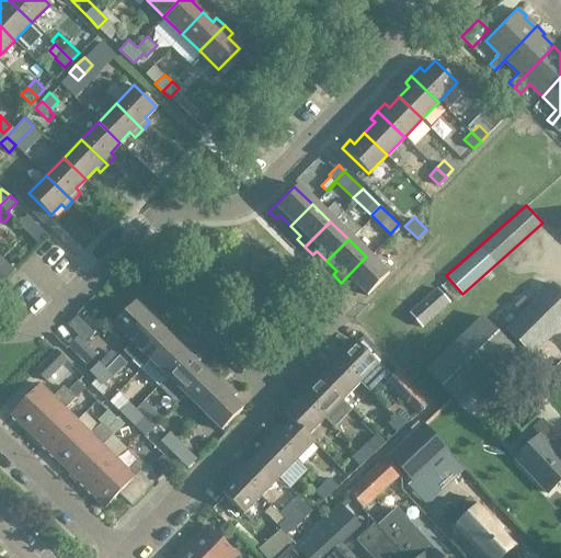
[(366,257),(341,283),(347,289),(352,285),(364,296),(385,274),(366,257)]
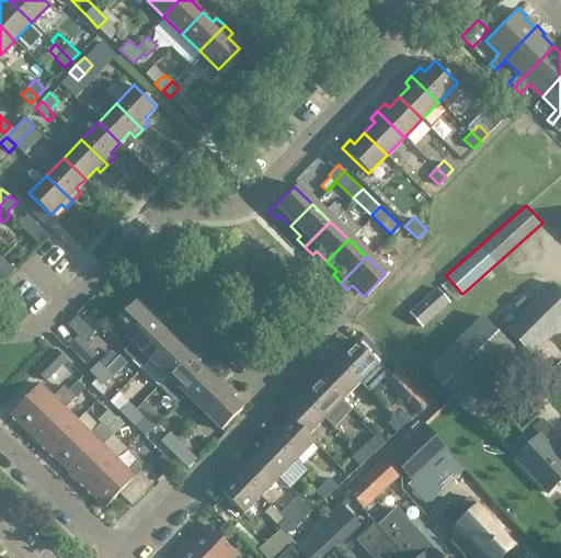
[(531,355),(560,325),(560,289),(552,281),(504,328),(531,355)]
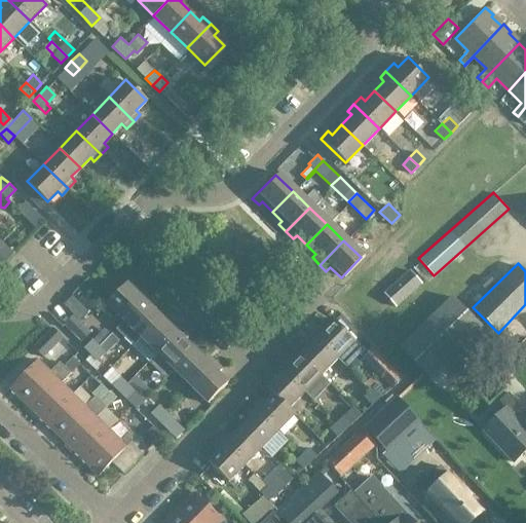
[(384,291),(396,304),(422,282),(410,268),(384,291)]
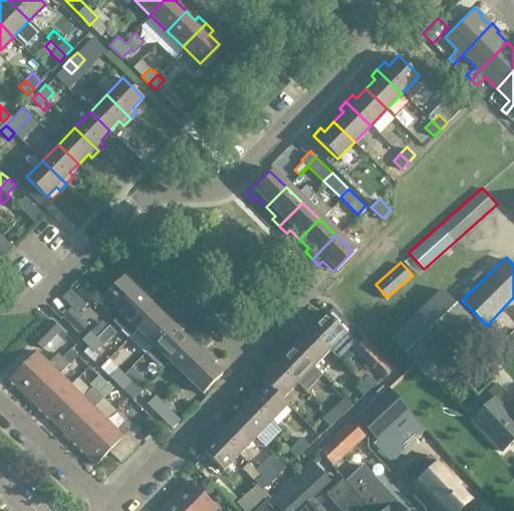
[(103,296),(120,312),(144,289),(137,282),(133,286),(122,276),(103,296)]
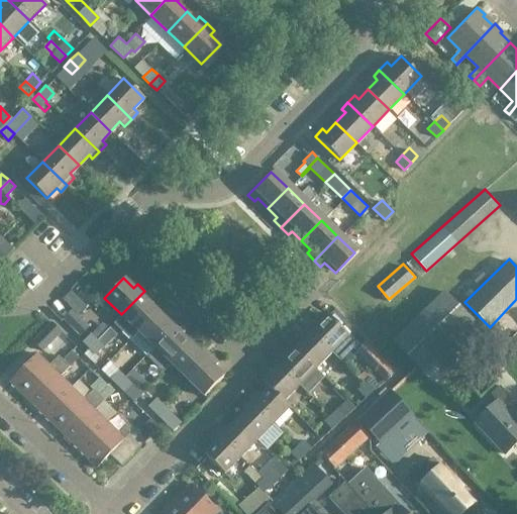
[(87,305),(71,289),(62,298),(72,307),(62,318),(80,335),(89,325),(78,314),(87,305)]
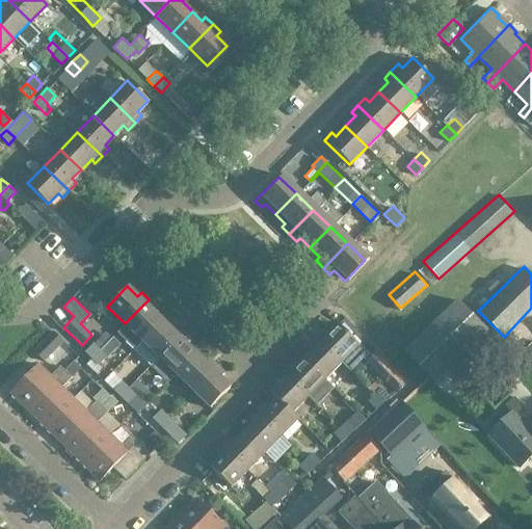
[(434,384),(488,331),(456,297),(402,350),(434,384)]
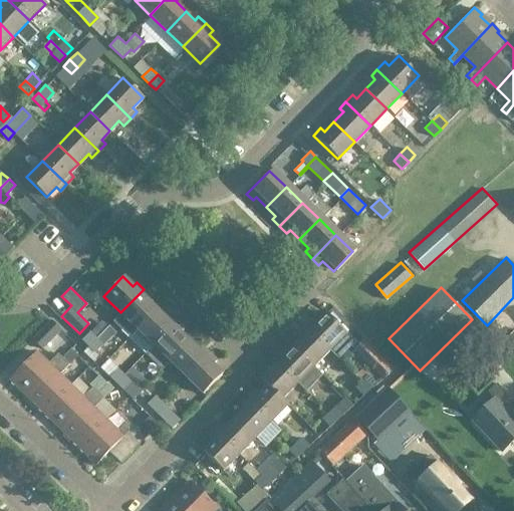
[(144,289),(120,312),(137,328),(156,308),(147,299),(151,296),(144,289)]
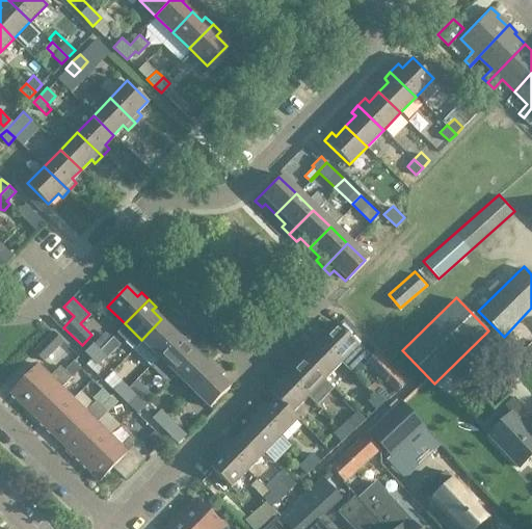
[(345,317),(337,325),(356,345),(358,346),(366,340),(345,317)]
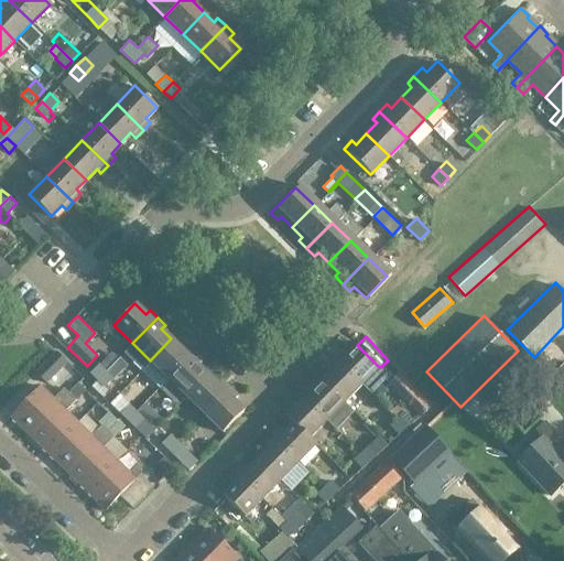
[(150,360),(167,378),(193,353),(185,345),(181,349),(171,338),(150,360)]
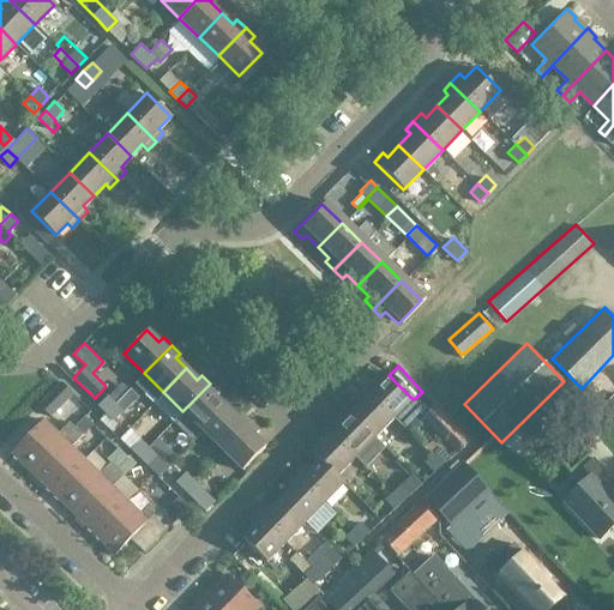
[(421,406),(411,398),(389,375),(377,387),(372,382),(363,391),(392,418),(402,427),(421,406)]
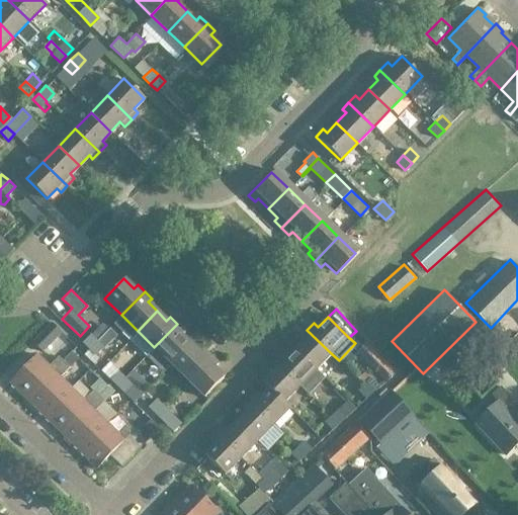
[(499,331),(513,346),(517,341),(517,322),(513,318),(499,331)]
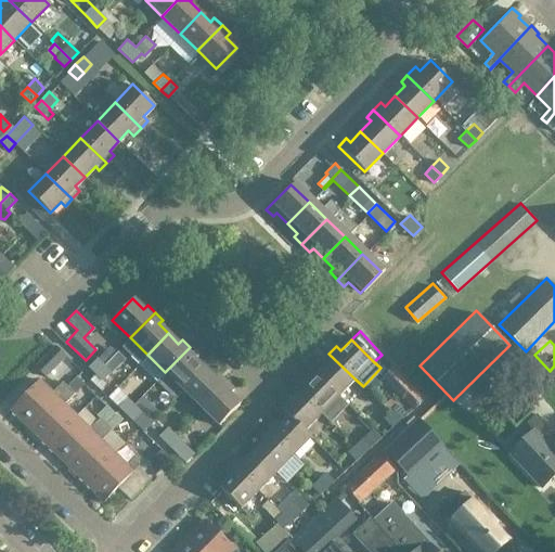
[(46,376),(66,355),(55,344),(34,366),(46,376)]
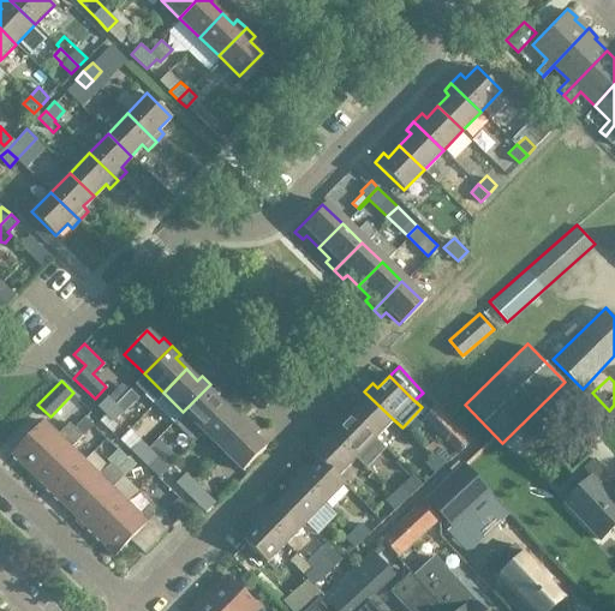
[(193,441),(203,431),(226,408),(214,396),(219,391),(210,384),(183,412),(173,421),(193,441)]
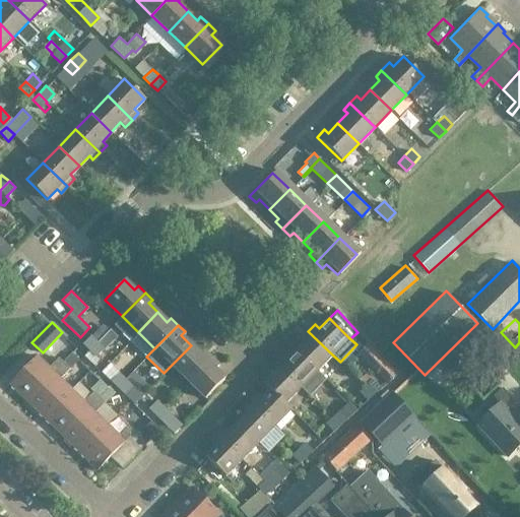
[(316,371),(332,354),(308,331),(301,338),(305,342),(296,351),(316,371)]
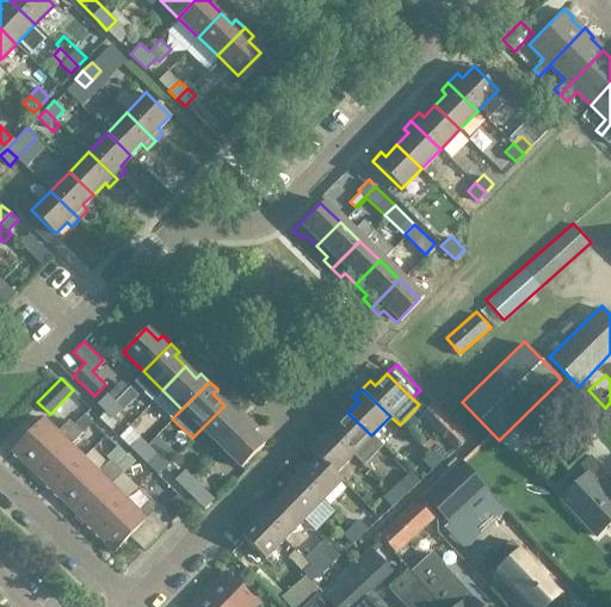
[(105,409),(115,401),(106,392),(98,402),(105,409)]
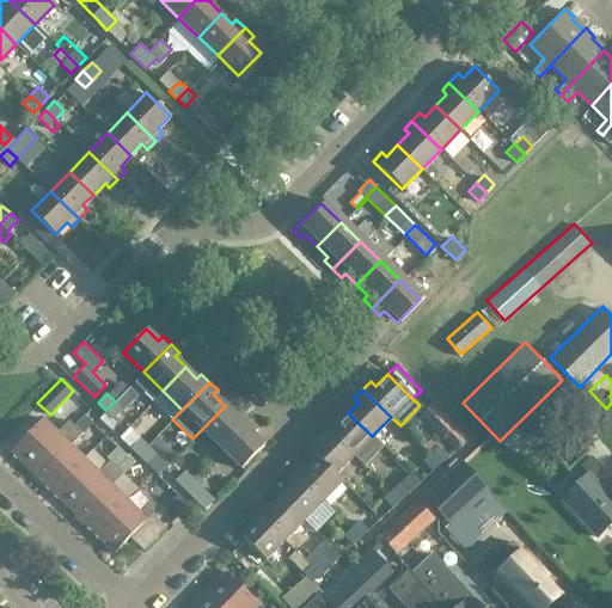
[(115,401),(105,410),(114,418),(123,409),(115,401)]
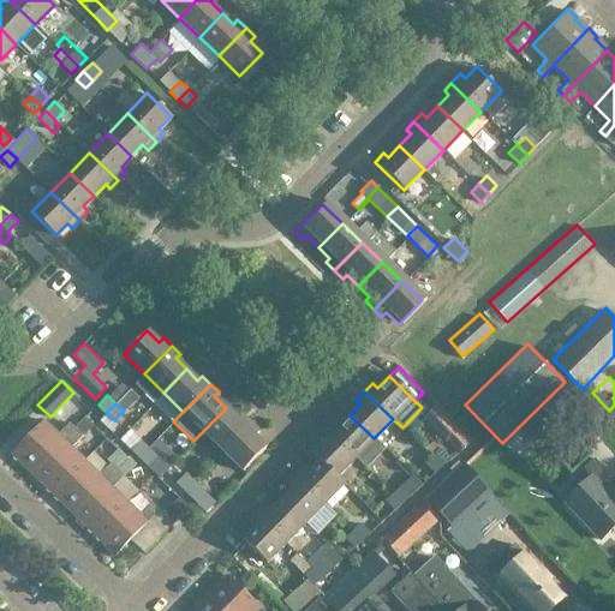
[(470,441),(436,405),(423,417),(445,441),(452,433),(464,445),(470,441)]
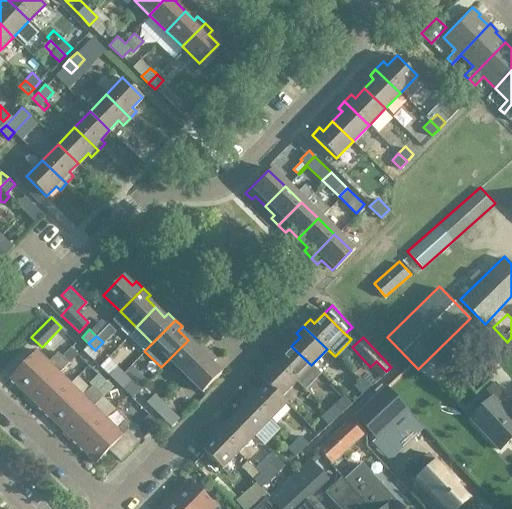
[(169,359),(185,375),(208,352),(201,345),(197,348),(188,340),(169,359)]
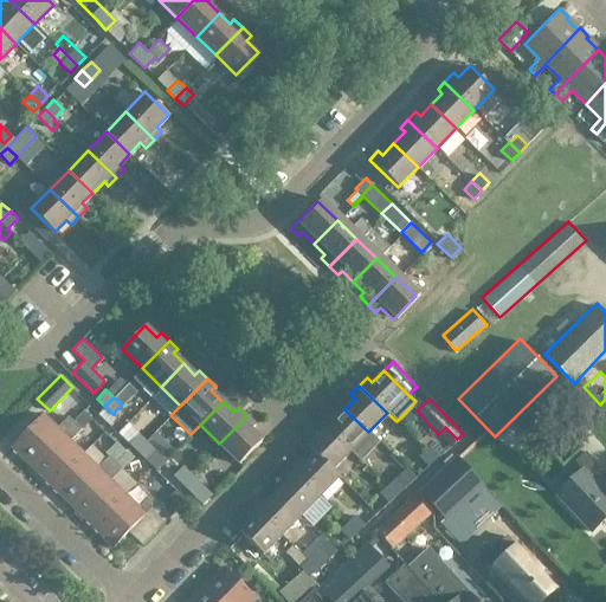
[(117,433),(134,422),(123,408),(108,419),(117,433)]
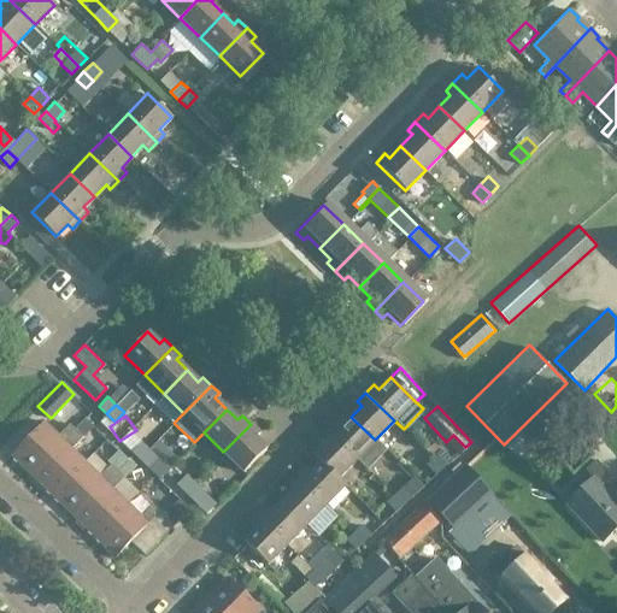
[(385,449),(375,440),(351,417),(340,428),(335,424),(327,432),(356,460),(365,470),(385,449)]
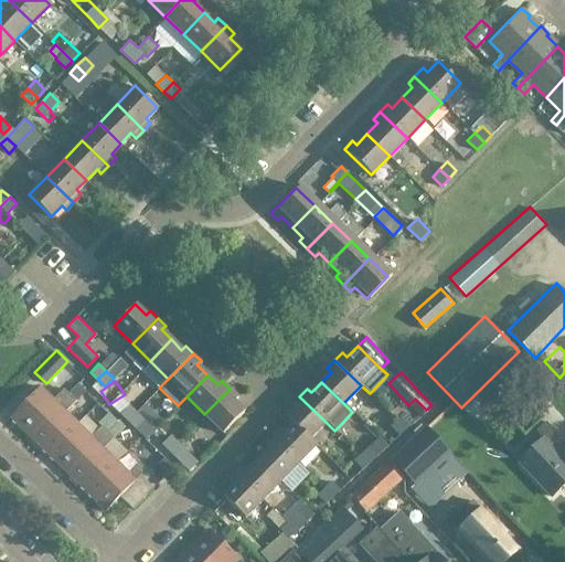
[(8,419),(28,437),(70,394),(64,388),(52,400),(39,386),(8,419)]
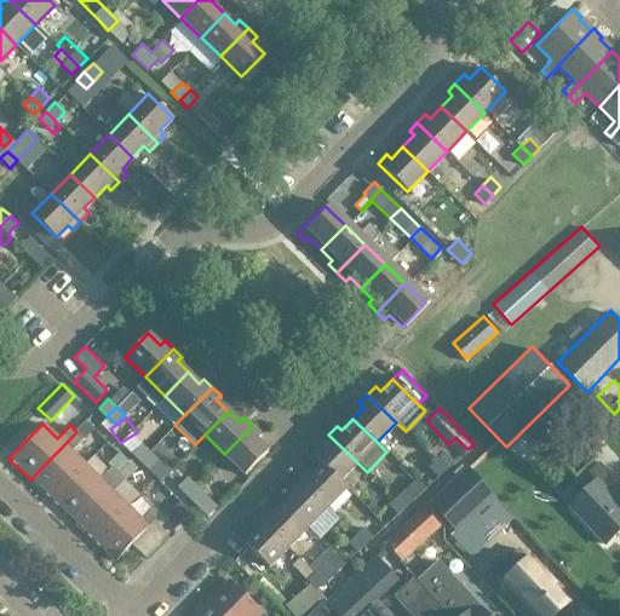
[(85,424),(76,432),(30,479),(51,500),(84,465),(70,452),(91,430),(85,424)]
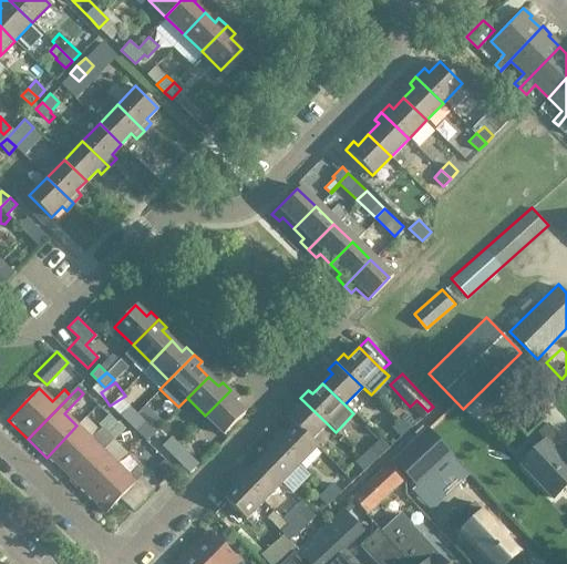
[(237,397),(230,390),(205,416),(224,434),(245,412),(234,401),(237,397)]
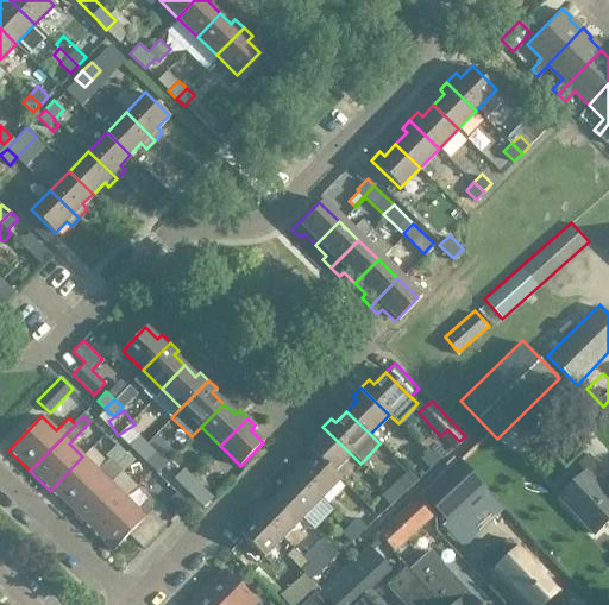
[(333,473),(351,454),(322,427),(315,434),(319,439),(309,449),(315,457),(333,473)]
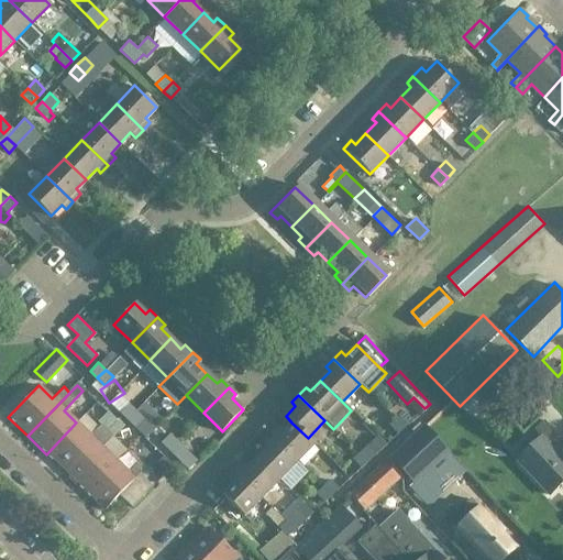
[(121,412),(128,418),(136,409),(130,403),(121,412)]
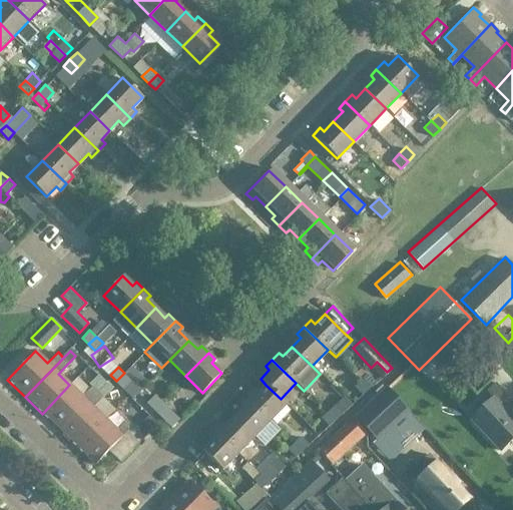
[(360,381),(369,389),(376,382),(368,373),(367,374),(362,368),(356,374),(362,380),(360,381)]
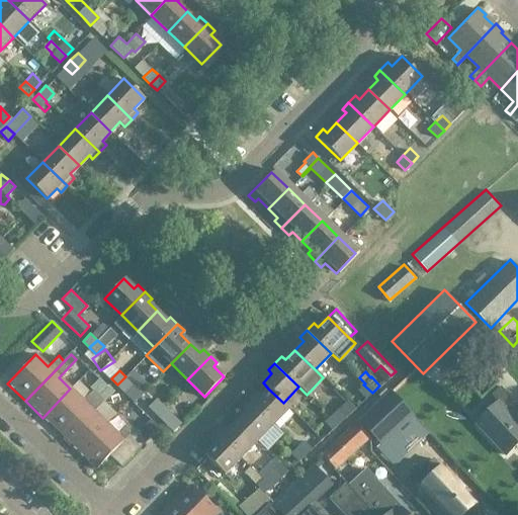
[(117,384),(123,391),(132,382),(125,376),(117,384)]
